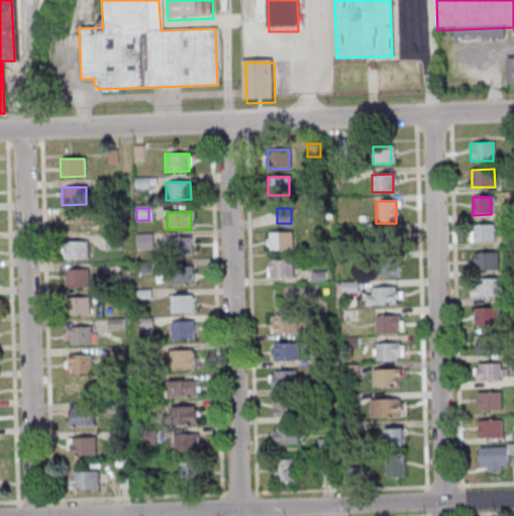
[(86,214),(87,232),(63,232),(62,215),(86,214)]
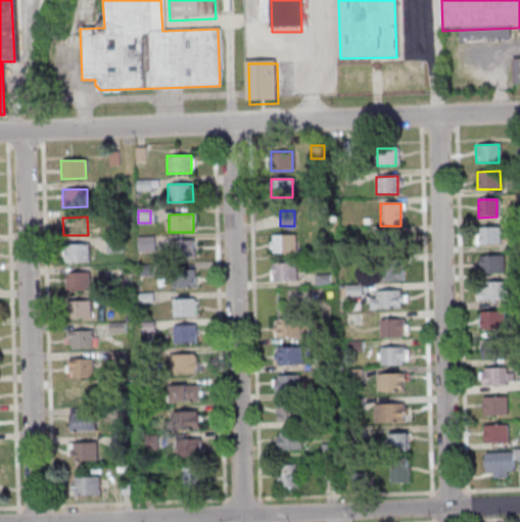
[(498,228),(499,245),(480,246),(479,228),(498,228)]
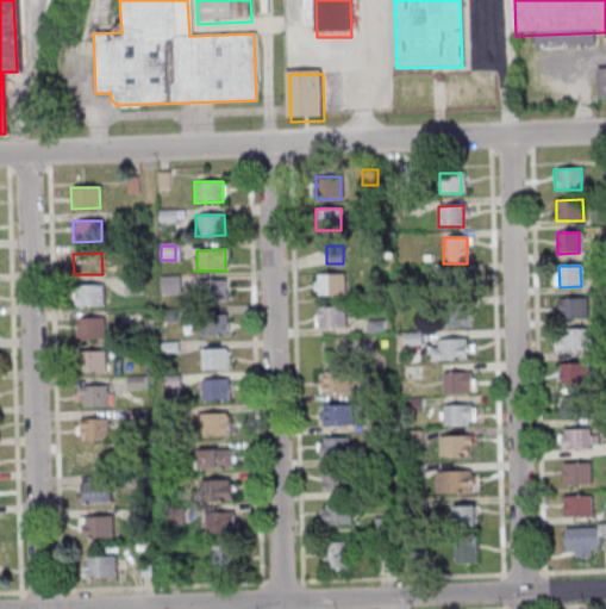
[(437,296),(466,296),(466,273),(437,273),(437,296)]
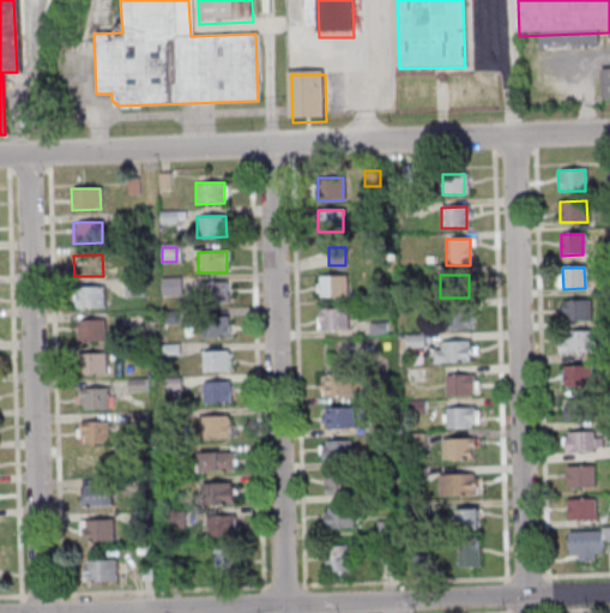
[(315,276),(315,296),(345,296),(345,276),(315,276)]
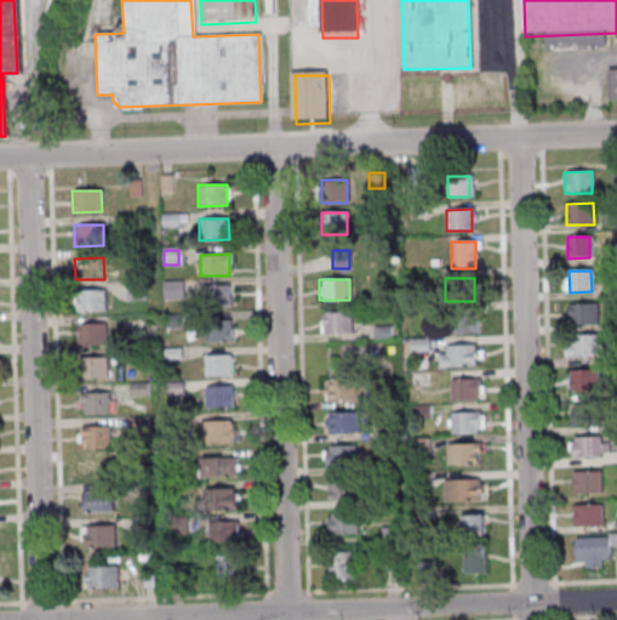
[(182,282),(164,282),(164,299),(182,299),(182,282)]
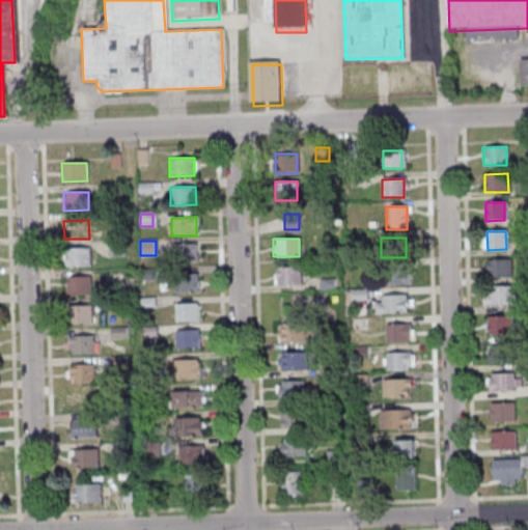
[(195,244),(196,261),(170,262),(170,244),(195,244)]
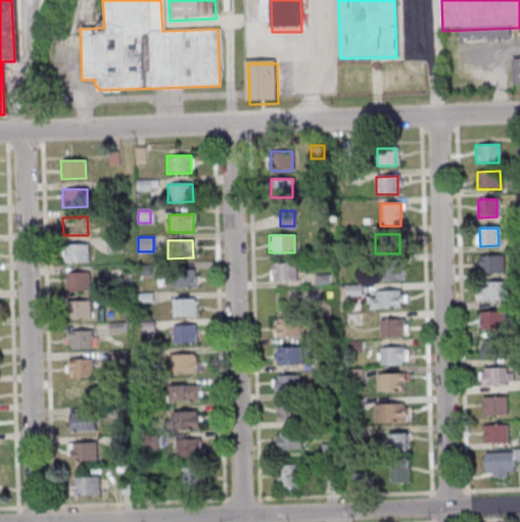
[(87,244),(88,262),(62,263),(62,244),(87,244)]
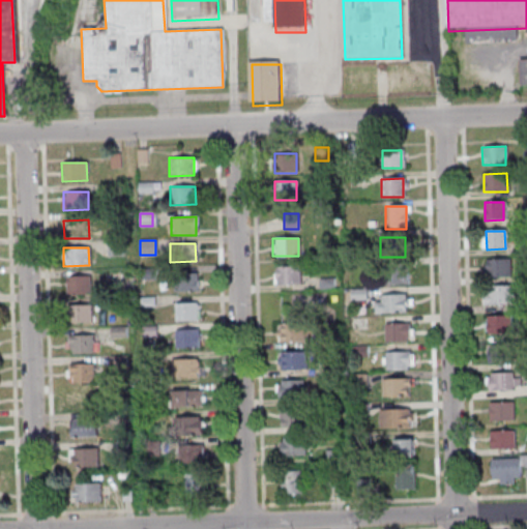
[(509,259),(510,277),(486,277),(485,260),(509,259)]
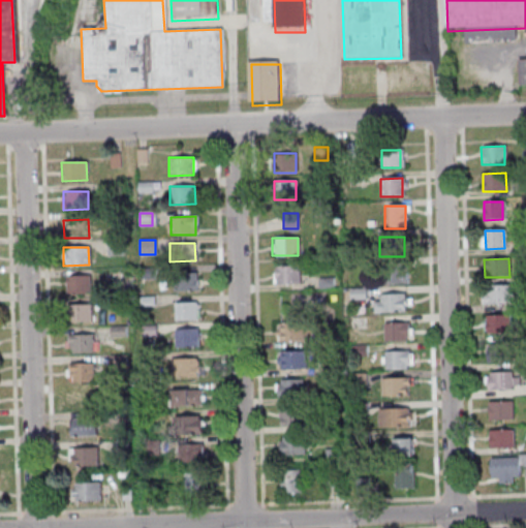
[(274,284),(298,284),(298,267),(274,267),(274,284)]
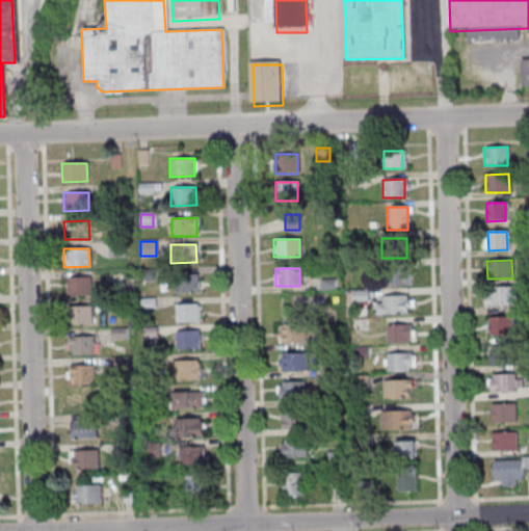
[(408,269),(387,269),(387,287),(408,287),(408,269)]
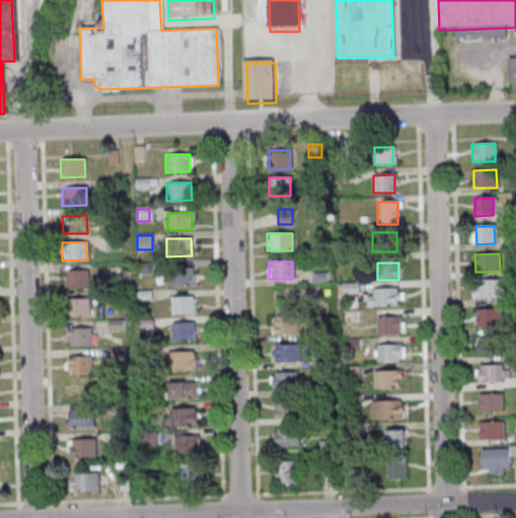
[(193,268),(194,285),(169,286),(168,268),(193,268)]
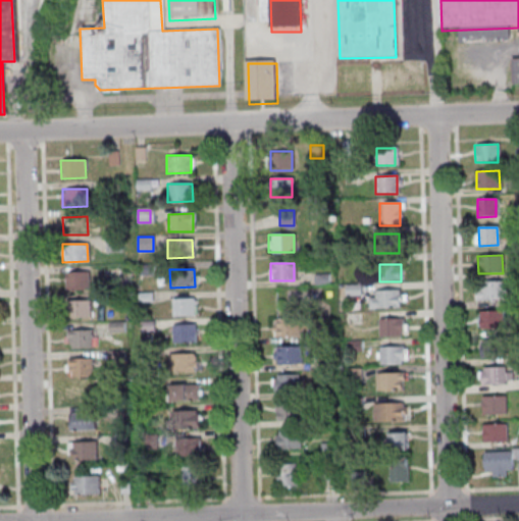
[(89,272),(89,290),(64,291),(63,272),(89,272)]
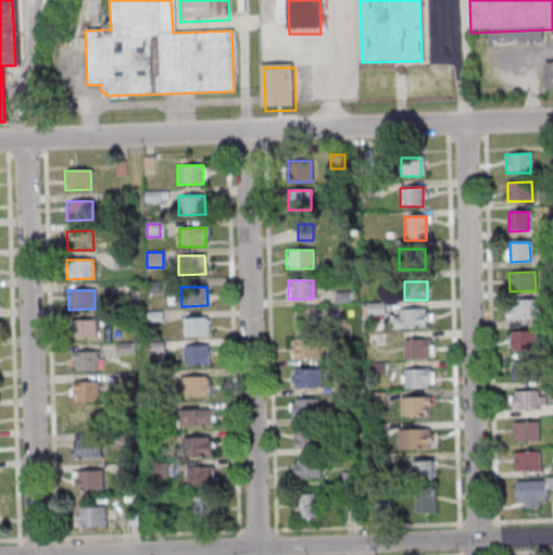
[(538,300),(539,318),(513,319),(512,301),(538,300)]
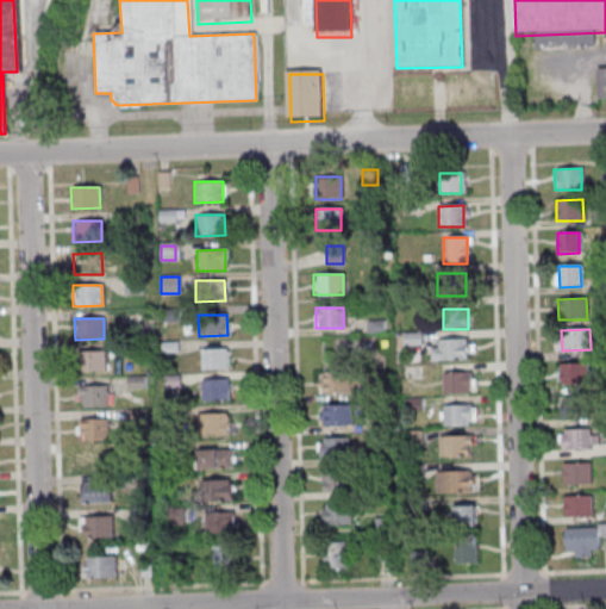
[(467,362),(467,341),(430,341),(430,362),(467,362)]
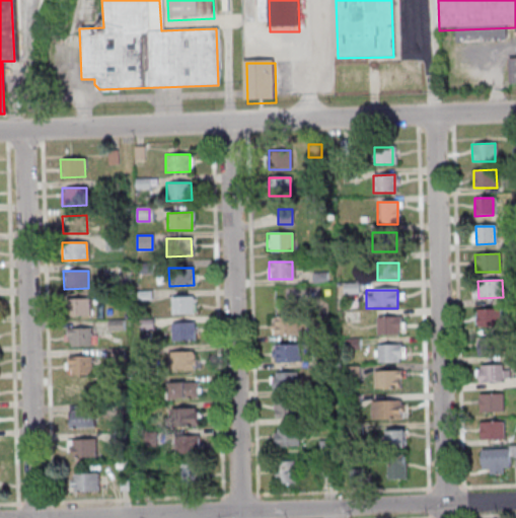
[(195,296),(195,314),(170,314),(170,297),(195,296)]
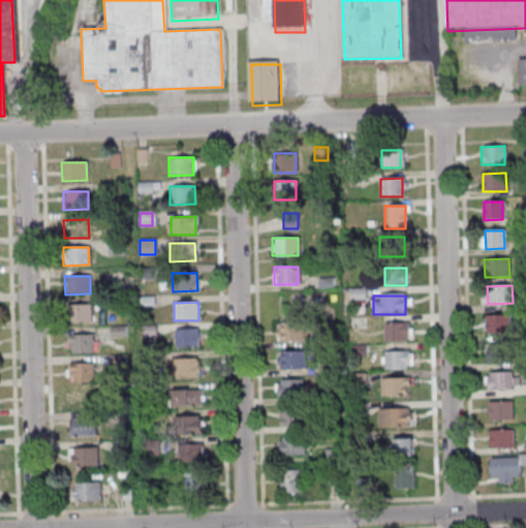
[(72,322),(91,322),(91,305),(72,305),(72,322)]
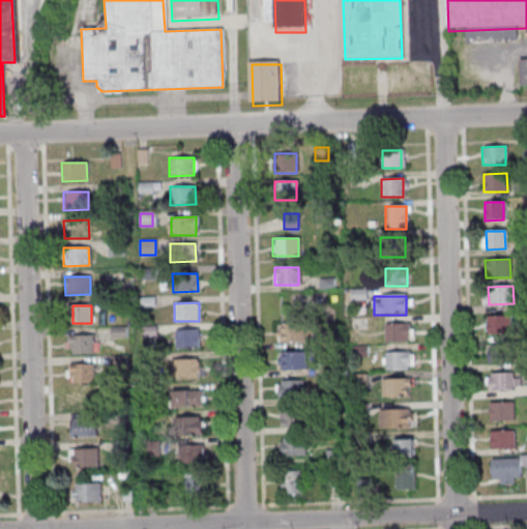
[(510,315),(511,333),(486,334),(486,316),(510,315)]
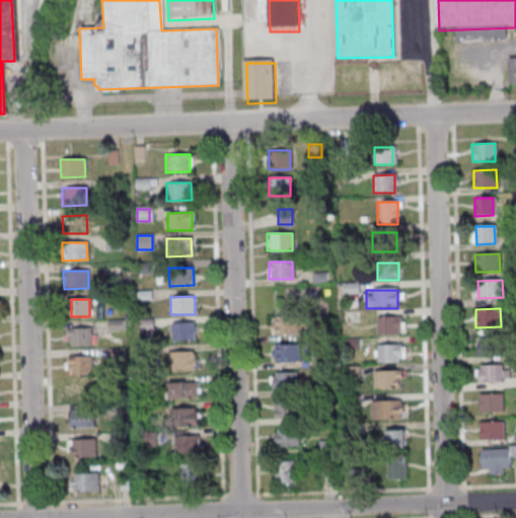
[(298,317),(298,335),(274,336),(274,317),(298,317)]
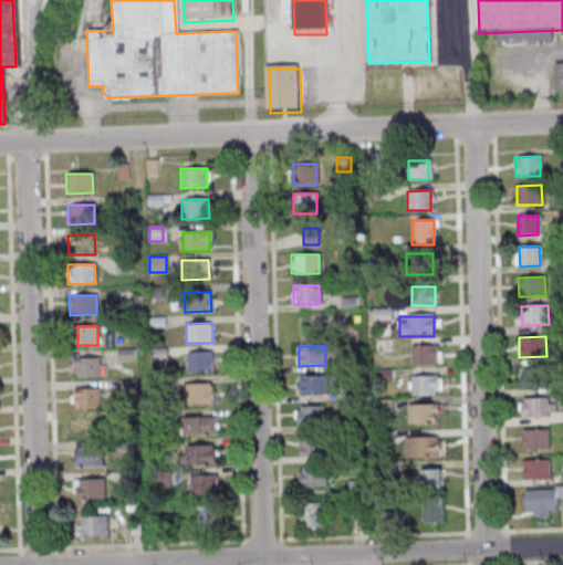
[(438,347),(410,347),(410,366),(438,366),(438,347)]
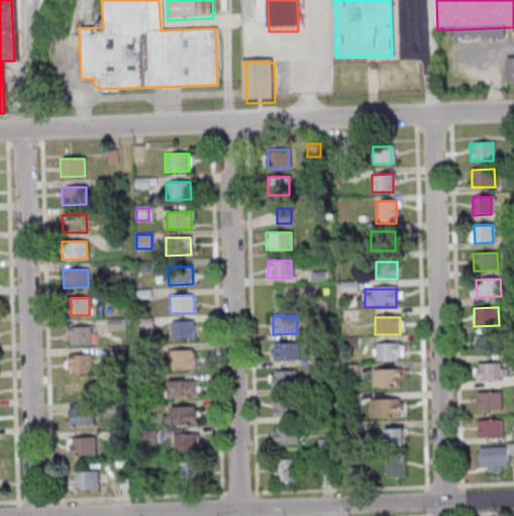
[(194,321),(195,339),(170,339),(170,322),(194,321)]
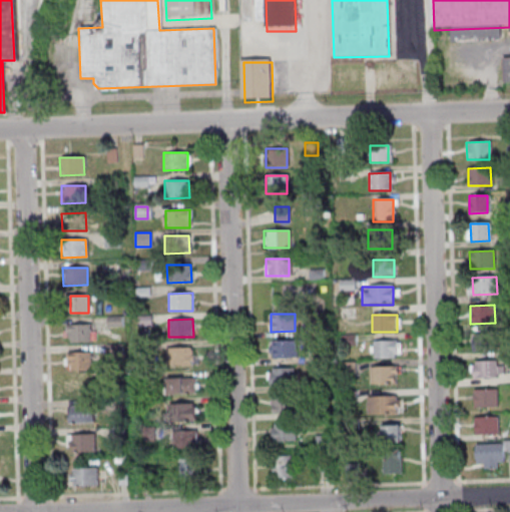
[(90,324),(90,342),(66,342),(65,325),(90,324)]
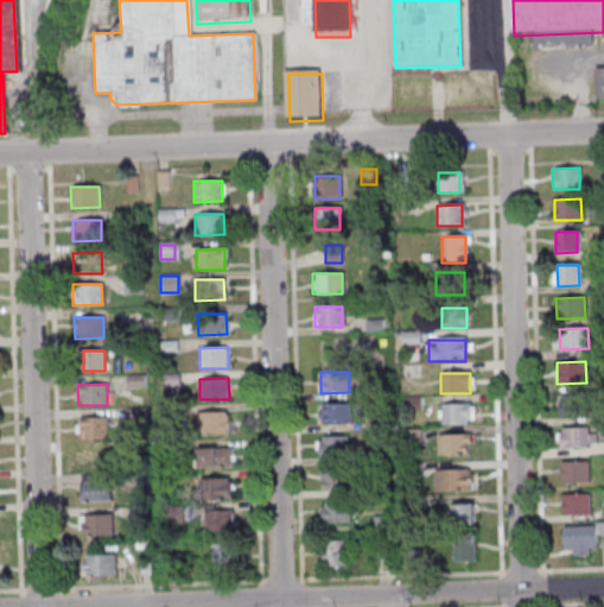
[(586,396),(587,416),(559,417),(558,396),(586,396)]
